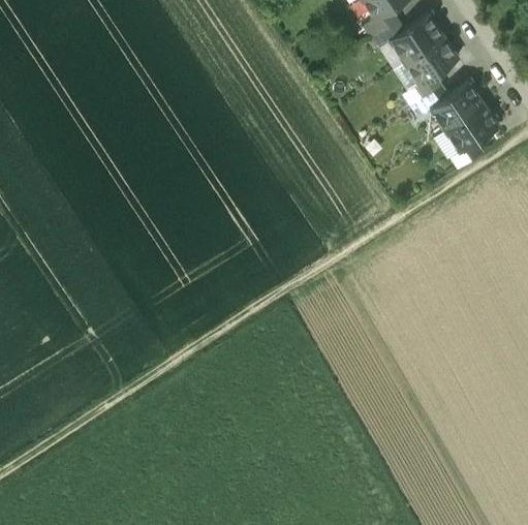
[(406,0),(361,0),(374,21),(375,21),(390,11),(406,0)]
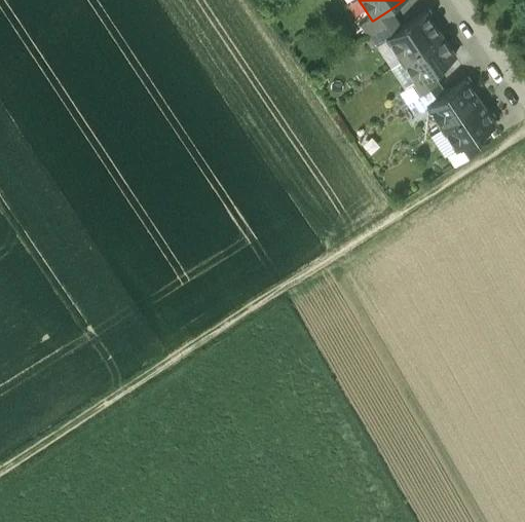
[(395,22),(387,11),(373,21),(372,21),(362,28),(369,39),(395,22)]
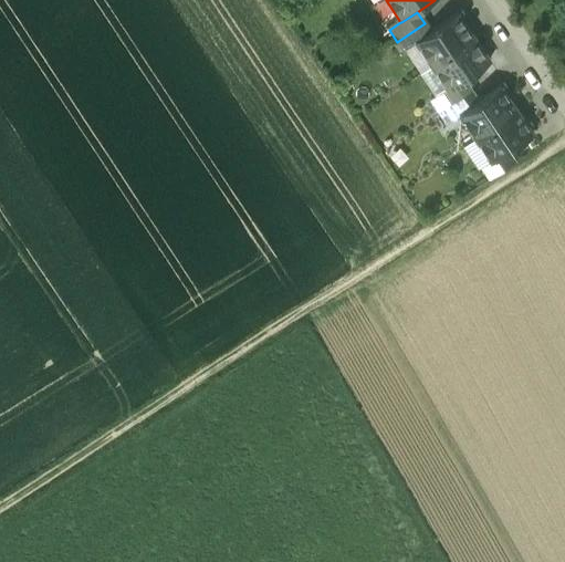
[(474,41),(458,17),(431,34),(416,44),(417,45),(432,69),(474,41)]
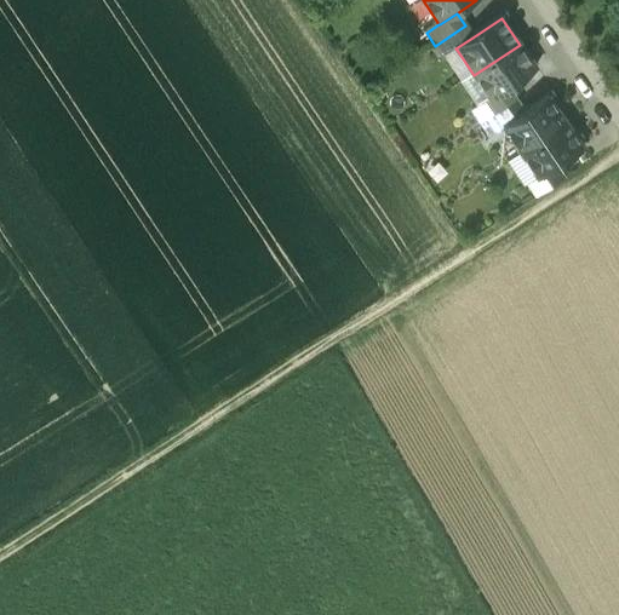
[(457,50),(456,49),(473,38),(465,26),(435,46),(443,58),(457,50)]
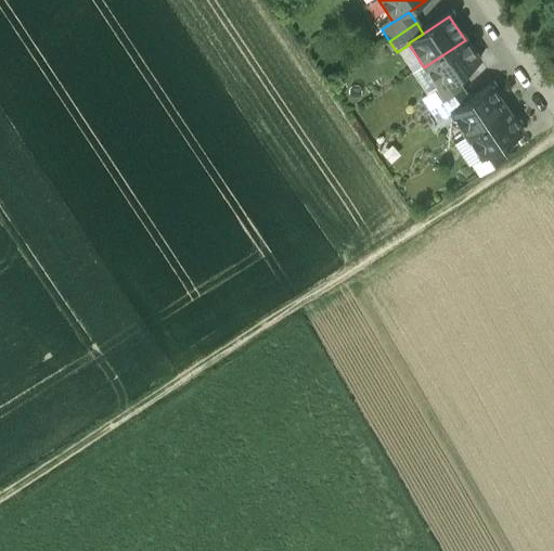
[(465,40),(424,67),(439,90),(455,80),(480,63),(465,40)]
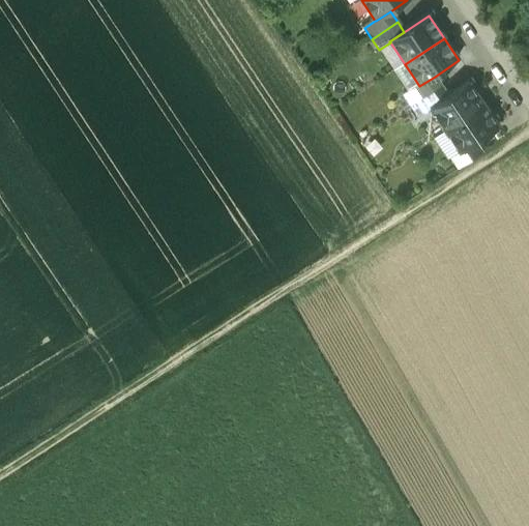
[(393,71),(405,64),(390,42),(379,50),(393,71)]
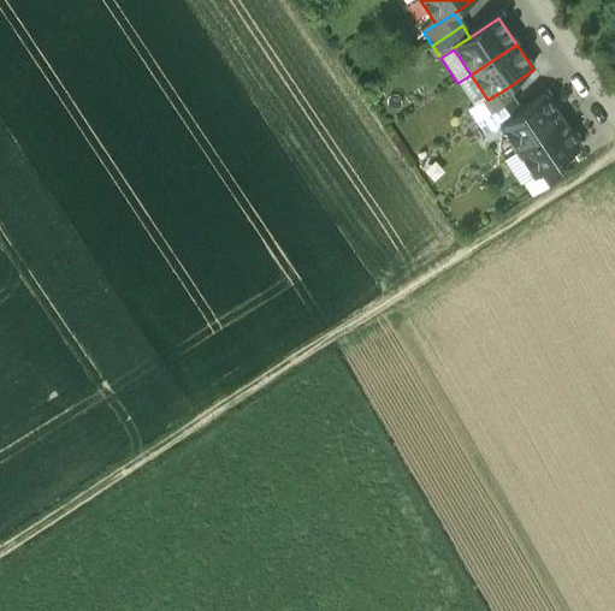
[(506,89),(488,100),(469,112),(478,125),(484,120),(514,101),(506,89)]
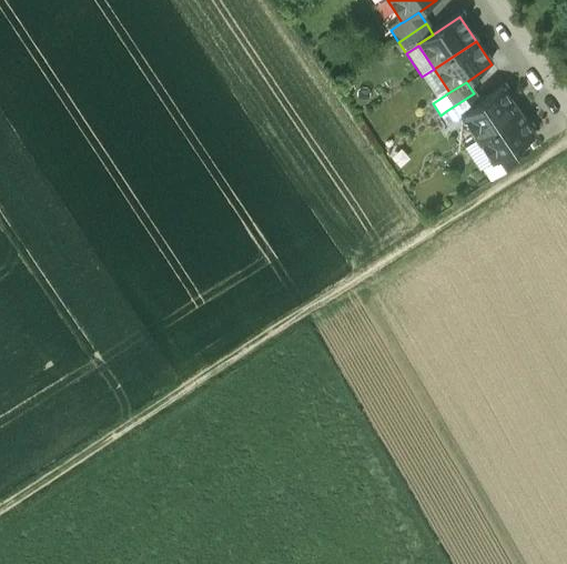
[(519,113),(503,89),(481,104),(462,118),(477,141),(519,113)]
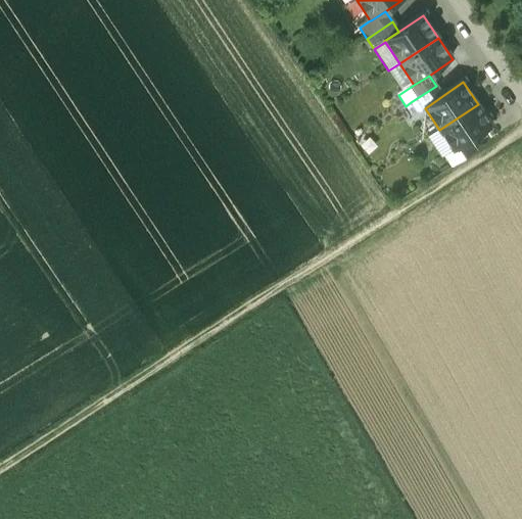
[(418,113),(425,108),(442,96),(436,86),(411,102),(418,113)]
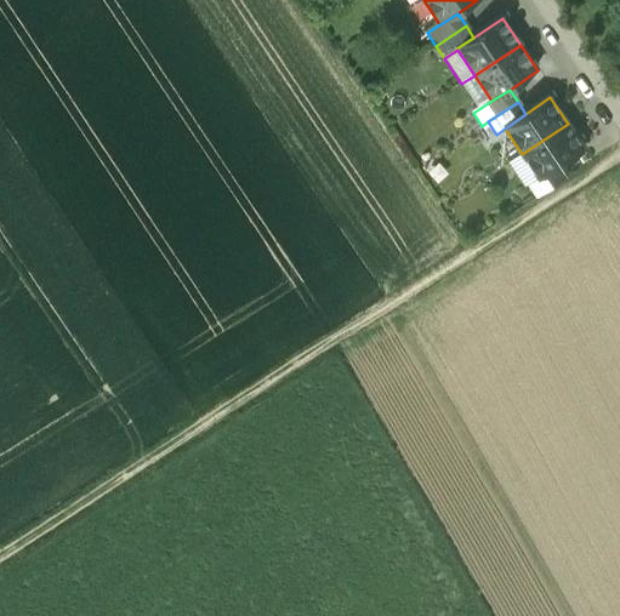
[(585,149),(568,124),(522,154),(539,180),(540,181),(558,169),(585,149)]
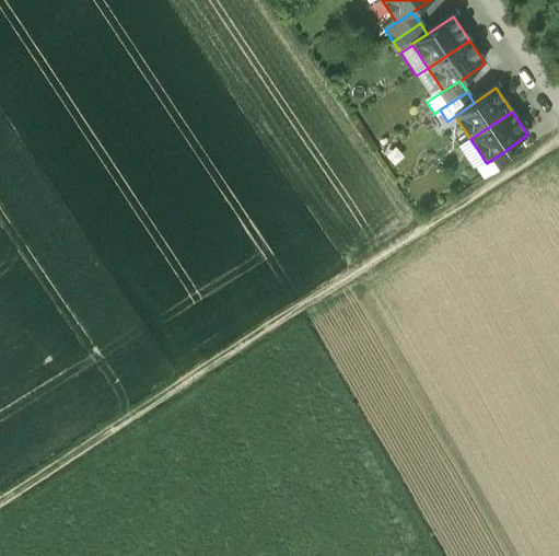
[(510,163),(503,152),(487,163),(486,162),(477,168),(485,180),(510,163)]
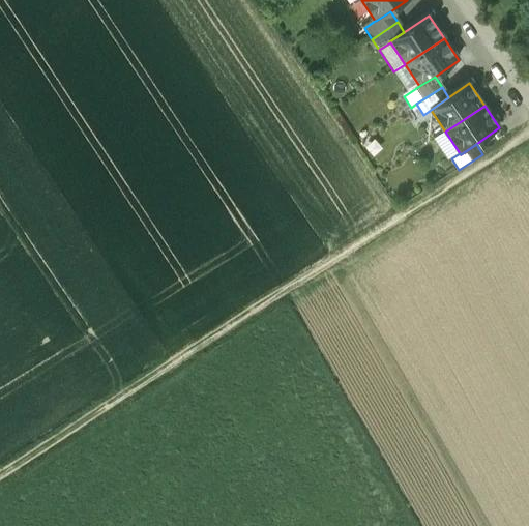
All buildings are outlined.
